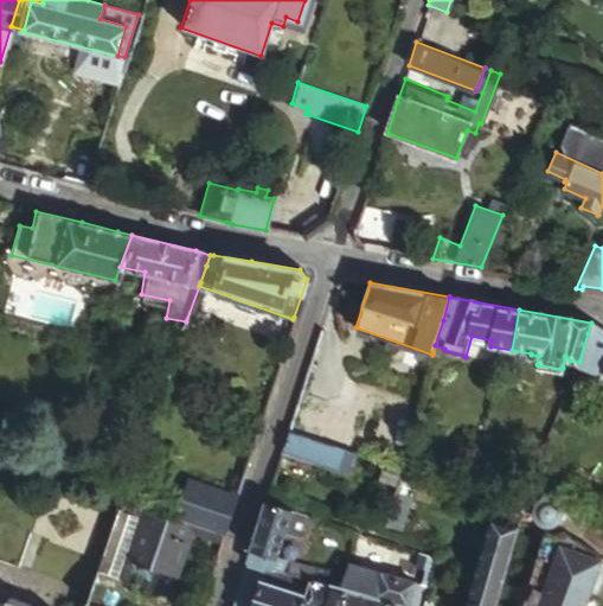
[(588,333),(579,362),(598,375),(602,374),(602,330),(591,323),(588,333)]
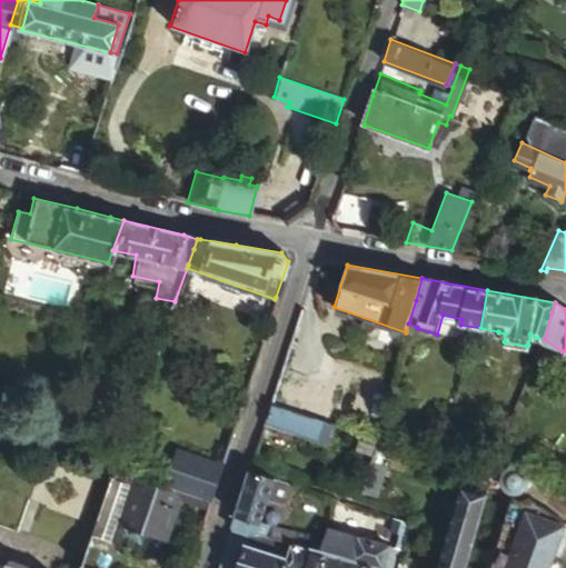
[(269,404),(264,424),(326,445),(333,426),(269,404)]
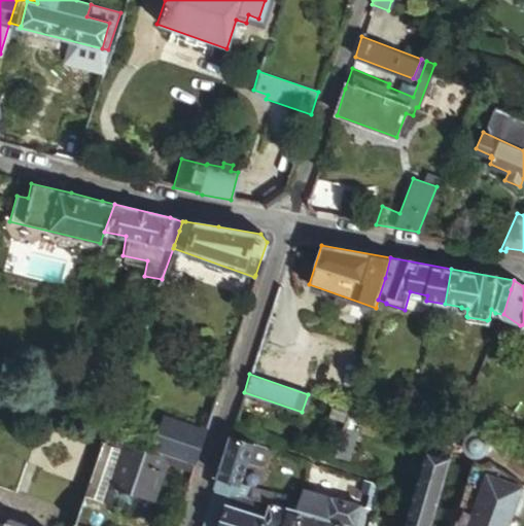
[(353,391),(348,410),(345,423),(343,427),(357,431),(389,442),(393,426),(369,419),(370,417),(361,414),(367,395),(353,391)]
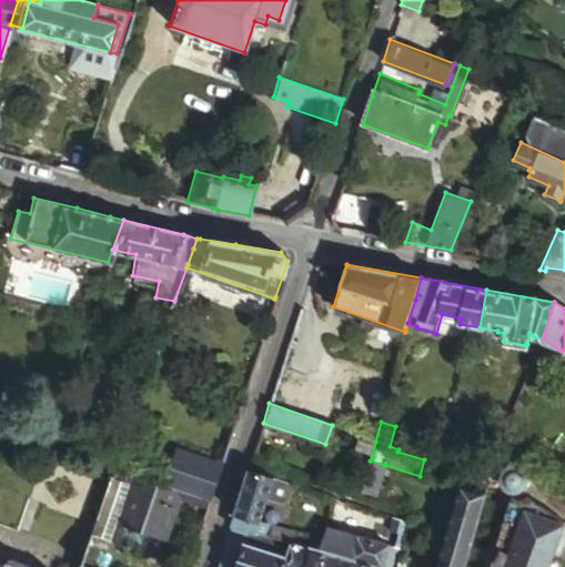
[(354,451),(372,456),(375,442),(360,436),(354,451)]
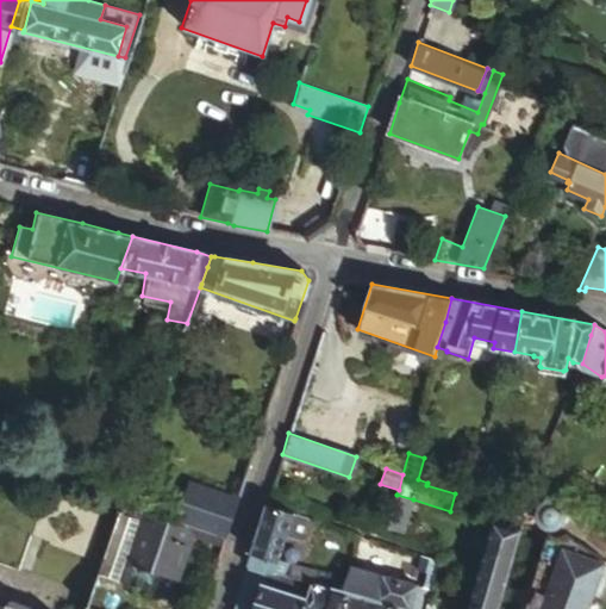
[(194,528),(224,539),(236,501),(186,483),(173,521),(194,528)]
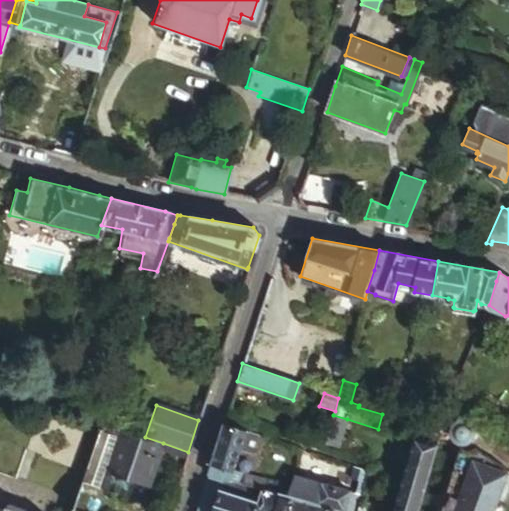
[(457,405),(449,430),(458,432),(458,436),(459,437),(462,441),(466,444),(470,445),(472,444),(476,444),(477,443),(480,441),(483,436),(484,433),(484,430),(483,427),(480,423),(479,422),(476,420),(473,419),(468,419),(465,420),(460,418),(463,409),(457,405)]
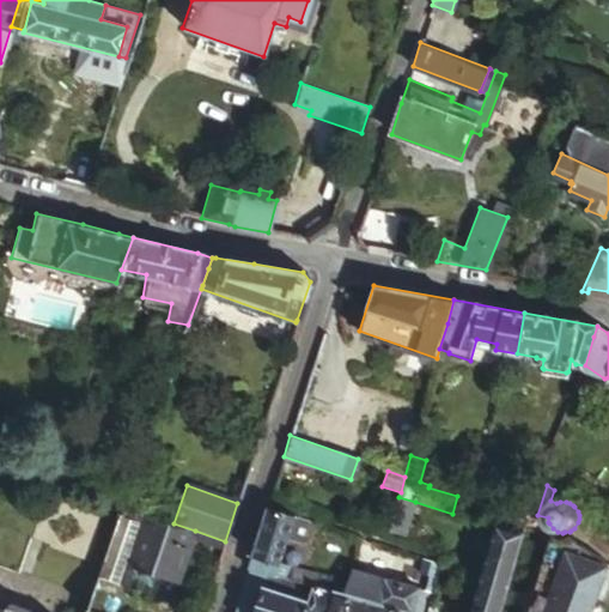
[(415,502),(399,497),(390,529),(407,534),(415,502)]
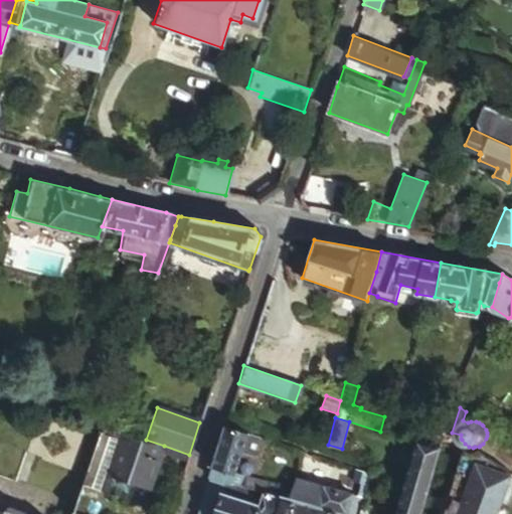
[(224,424),(207,477),(228,480),(230,480),(234,469),(246,432),(224,424)]
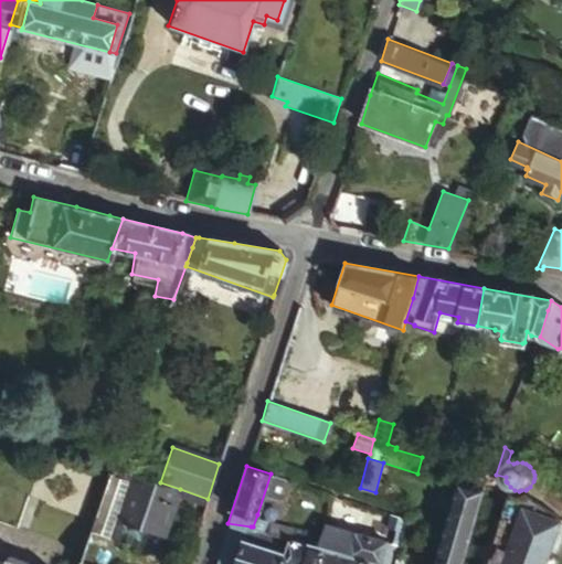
[(451,481),(459,483),(490,492),(492,486),(495,478),(455,466),(451,481)]
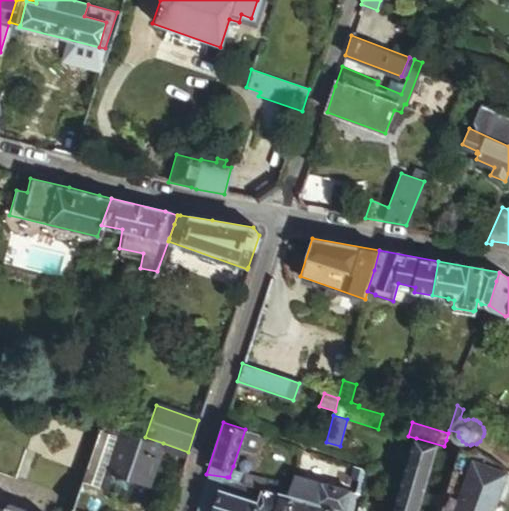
[(163,443),(145,437),(121,428),(106,472),(149,486),(163,443)]
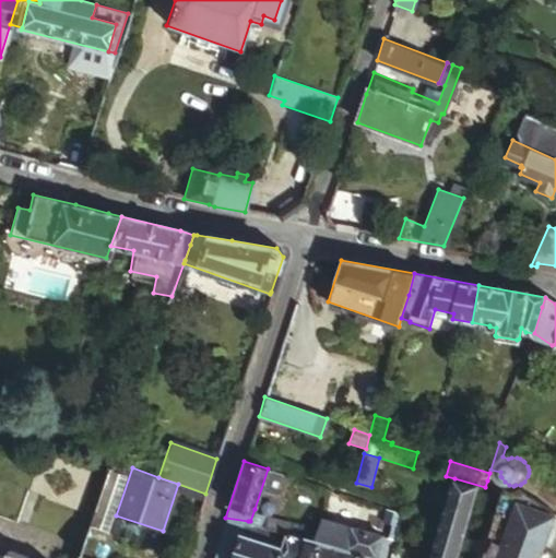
[(485,487),(454,478),(441,518),(441,520),(471,529),(485,487)]
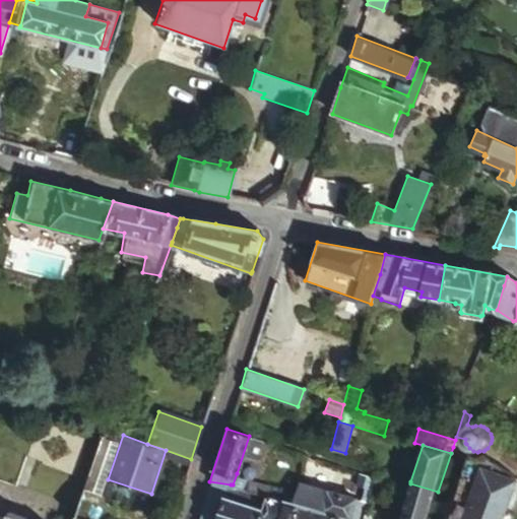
[(503,518),(516,485),(516,478),(487,457),(479,461),(470,457),(451,518),(503,518)]
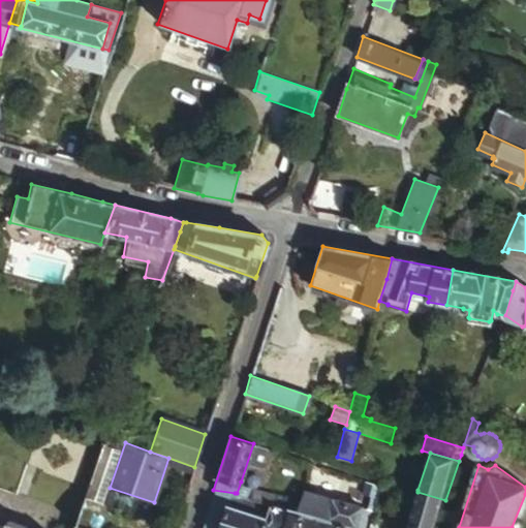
[(258,497),(294,502),(296,503),(298,494),(273,486),(270,494),(251,487),(251,485),(241,482),(237,493),(258,497)]
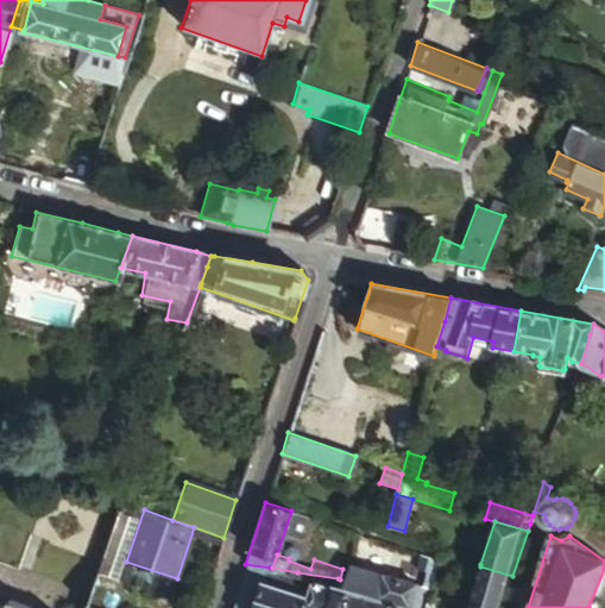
[(327,607),(338,578),(297,572),(272,568),(270,568),(245,564),(243,569),(228,607),(308,607),(309,605),(321,607),(327,607)]
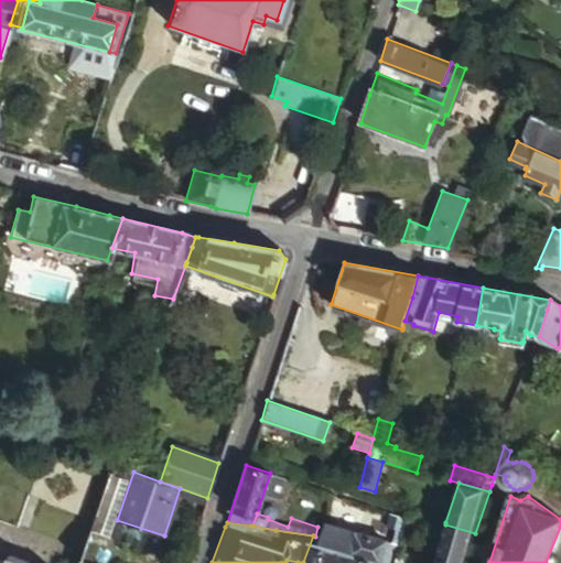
[(371,555),(378,558),(383,544),(385,538),(348,526),(346,532),(323,524),(317,538),(371,555)]
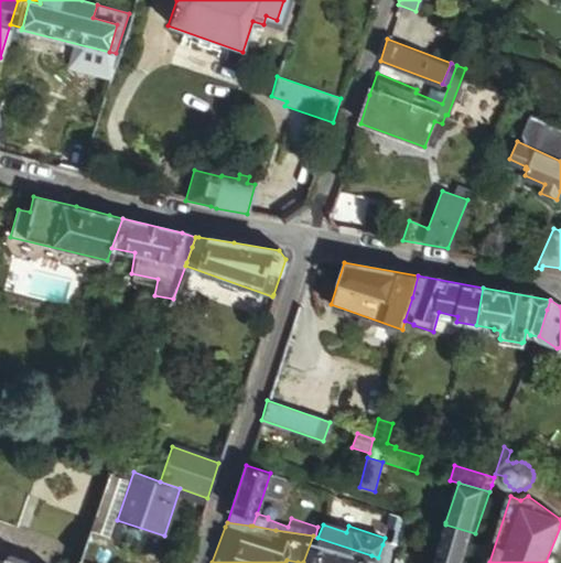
[(465,562),(475,533),(445,524),(432,562),(465,562)]
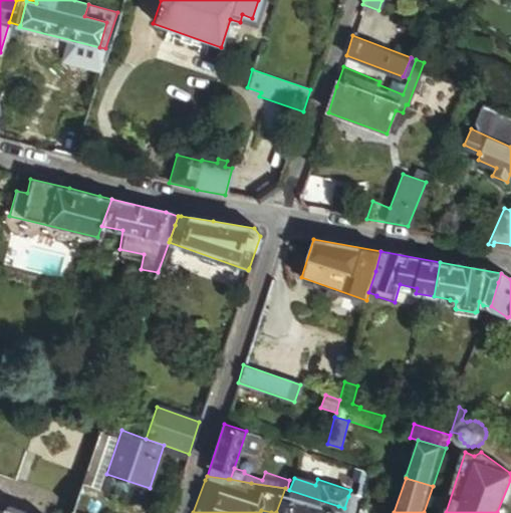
[(107,488),(83,479),(72,511),(76,512),(144,512),(104,498),(107,488)]
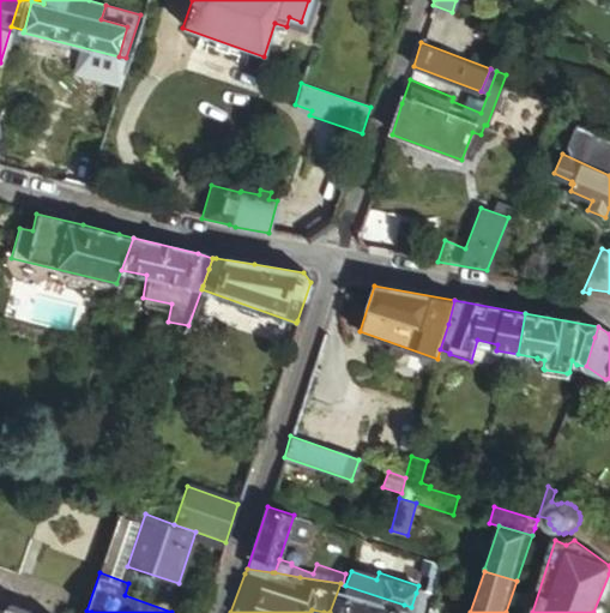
[(418,612),(420,610),(411,607),(404,605),(345,586),(344,584),(343,584),(340,583),(330,612),(418,612)]
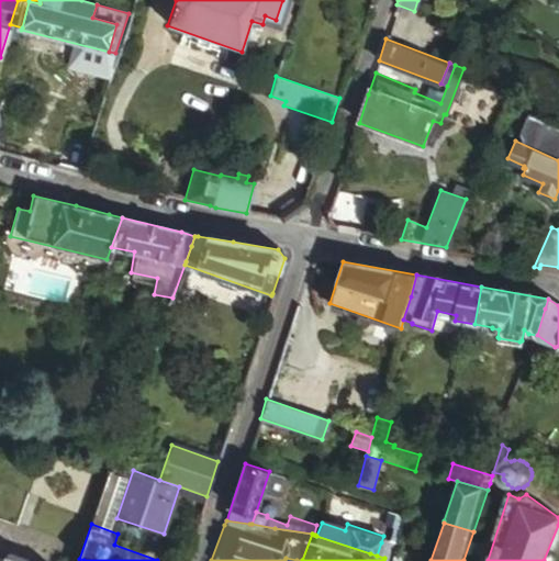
[(384,558),(390,560),(393,551),(394,547),(381,542),(377,556),(384,558)]
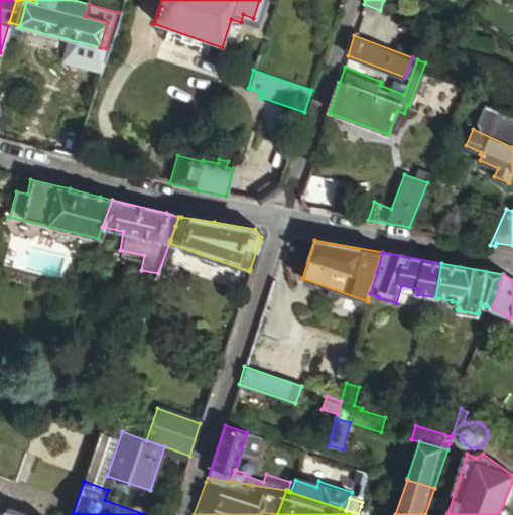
[(380,514),(381,513),(361,506),(358,514),(380,514)]
